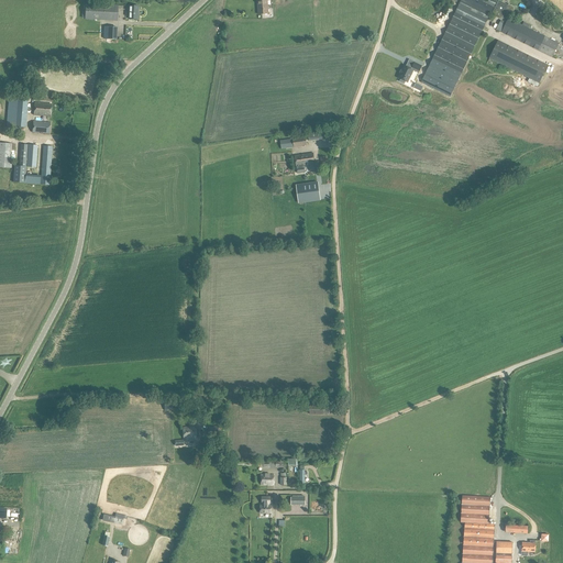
[(257,0),(258,14),(268,13),(266,0),(257,0)]
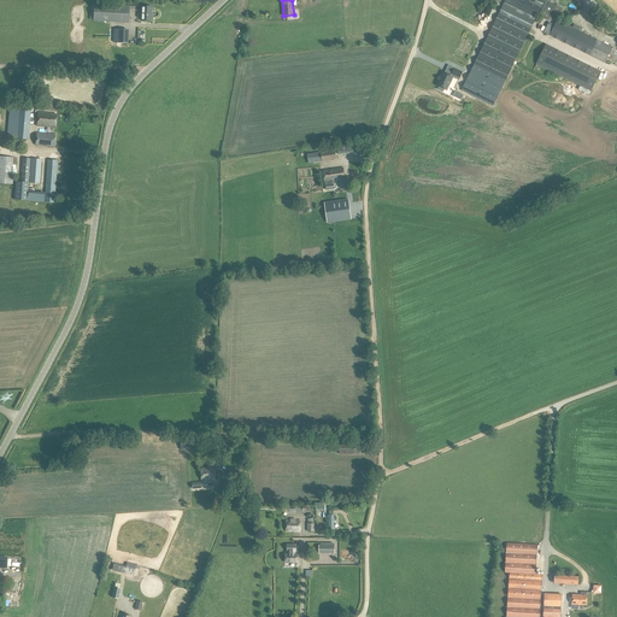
[(539,17),(550,22),(553,13),(557,12),(562,15),(565,9),(558,5),(557,6),(546,1),(539,17)]
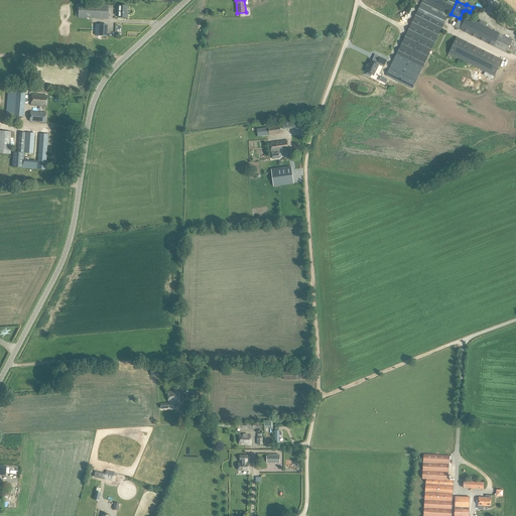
[(79,3),(78,18),(108,19),(108,5),(79,3)]
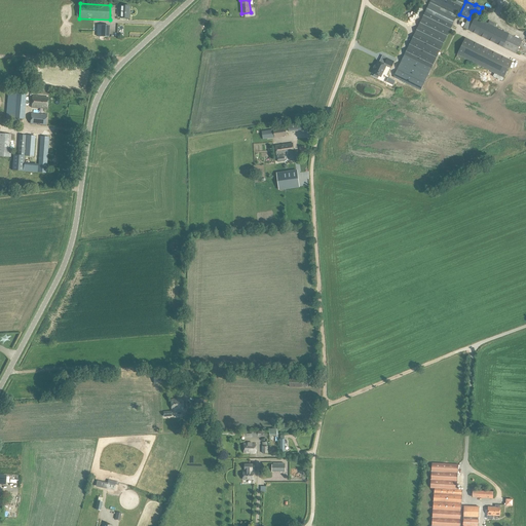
[(120,17),(128,17),(128,6),(120,5),(120,17)]
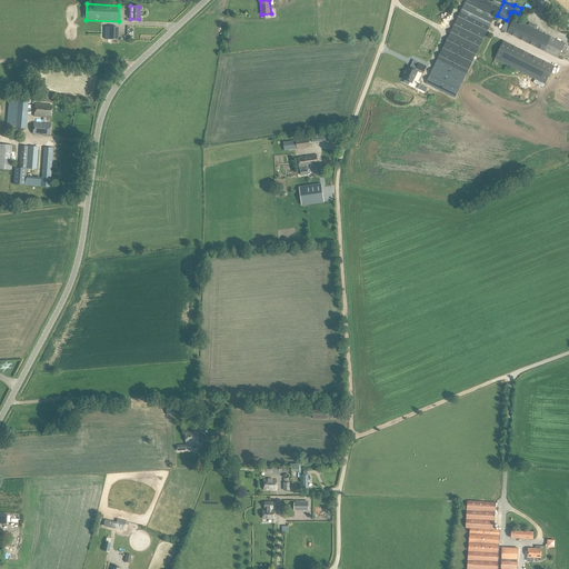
[(492,11),(488,16),(492,21),(497,17),(492,11)]
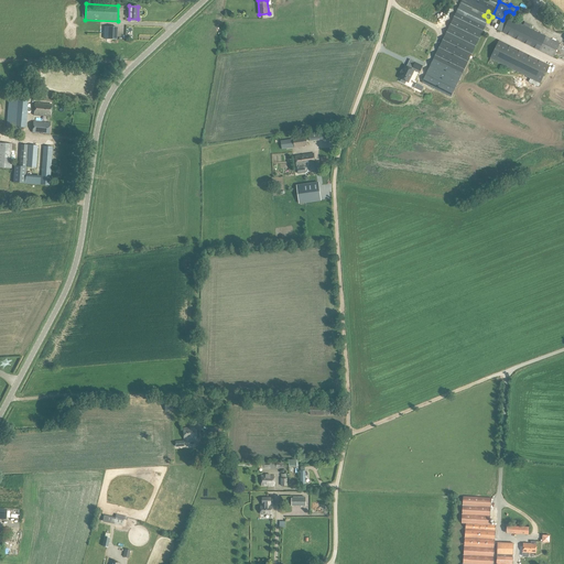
[(501,20),(497,30),(553,57),(555,54),(560,45),(560,44),(529,29),(531,25),(525,22),(523,25),(509,18),(507,23),(501,20)]
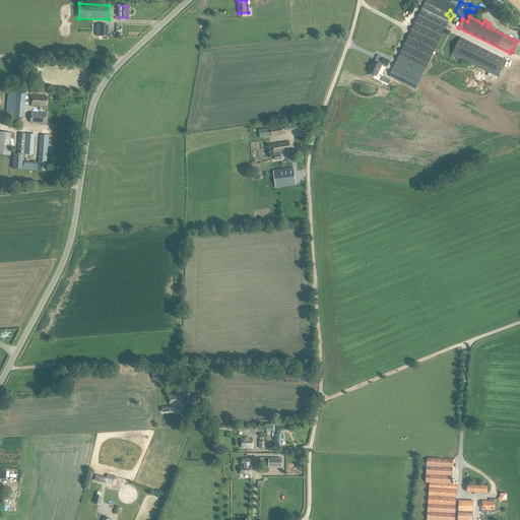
[(432,29),(425,29),(425,43),(433,43),(433,39),(436,39),(436,25),(432,25),(432,29)]
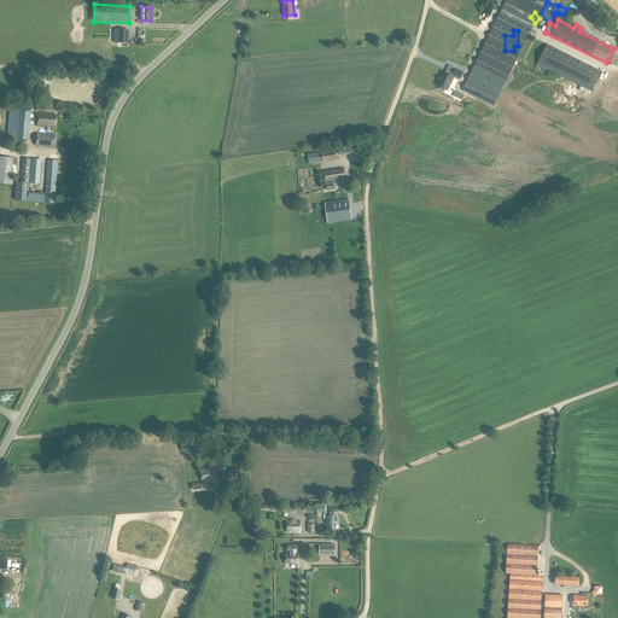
[(602,71),(553,47),(547,45),(537,64),(593,91),(602,71)]
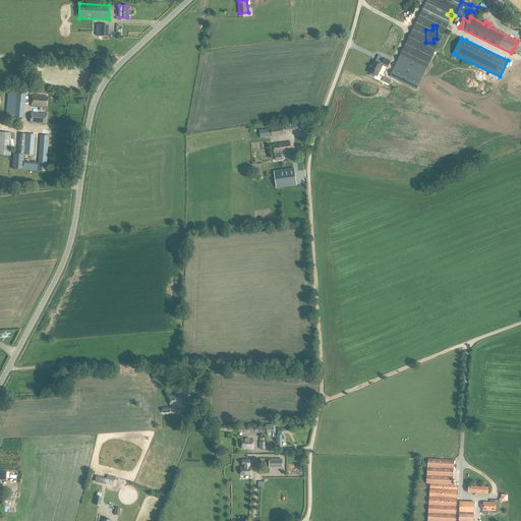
[(381,64),(377,62),(374,61),(372,65),(370,68),(371,69),(369,73),(371,74),(370,76),(374,77),(375,75),(378,76),(383,65),(388,67),(391,61),(384,58),(381,64)]
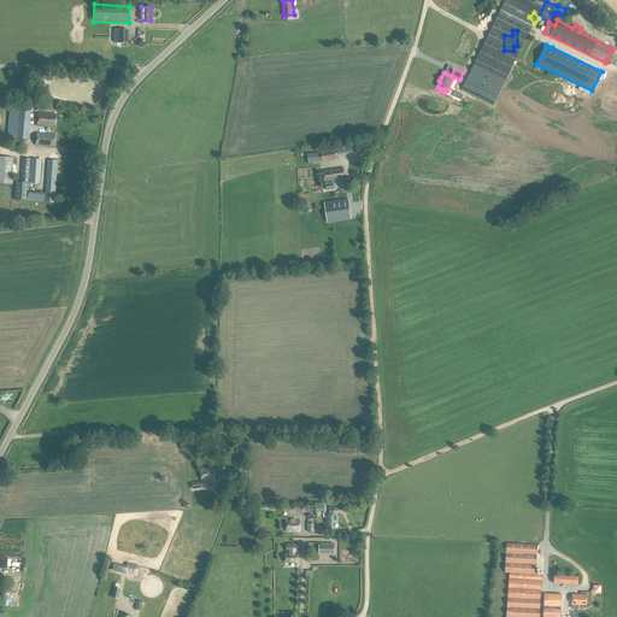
[(17,139),(28,140),(30,110),(19,110),(19,109),(10,109),(7,139),(17,139)]
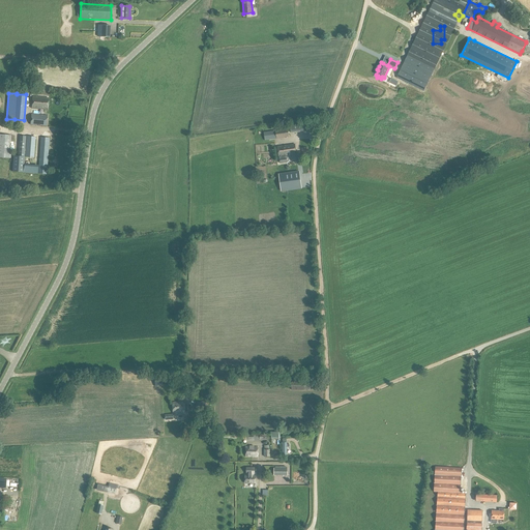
[(49,98),(33,97),(32,109),(48,110),(49,98)]
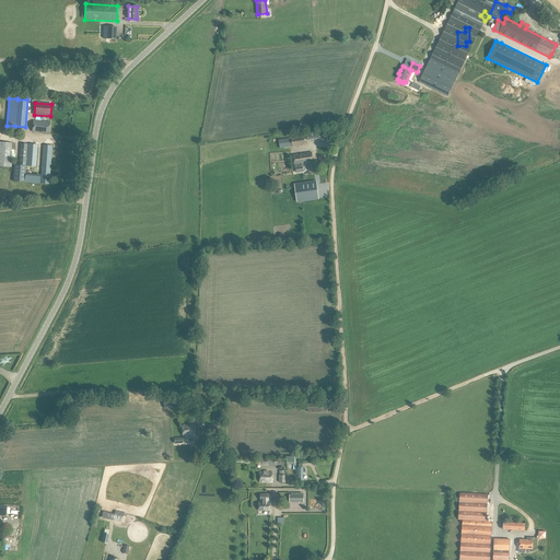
[(41,132),(42,121),(33,121),(33,131),(41,132)]
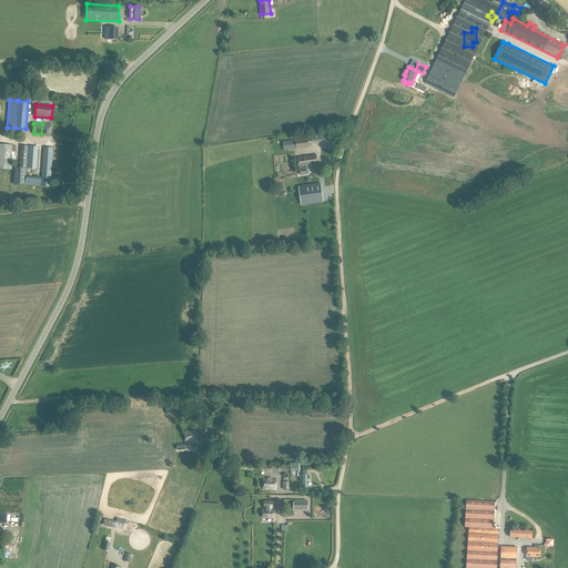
[(50,124),(42,123),(41,134),(49,135),(50,124)]
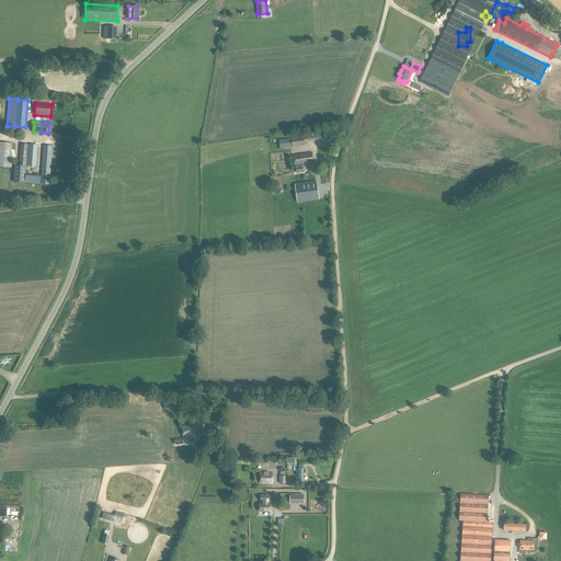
[(307,133),(308,140),(328,138),(327,130),(307,133)]
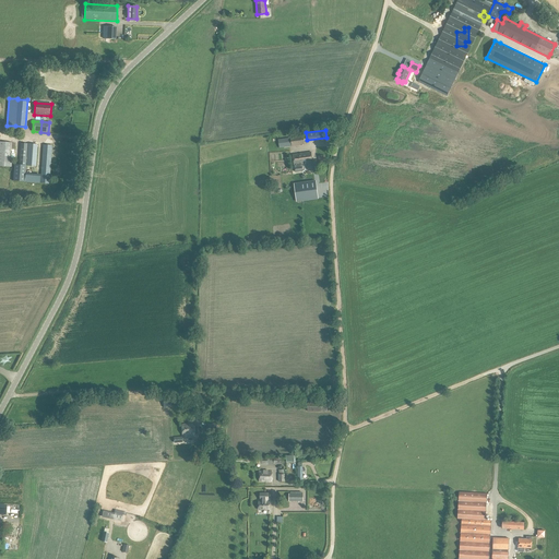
[(278,140),(280,149),(305,144),(304,135),(278,140)]
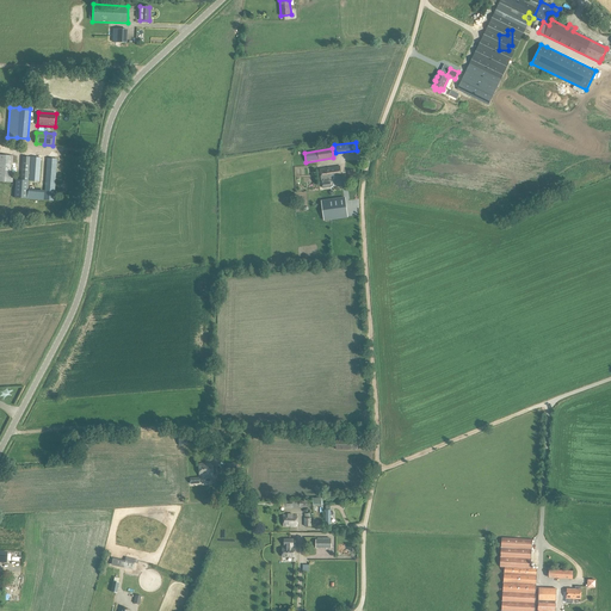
[(0,154),(0,181),(12,183),(13,178),(11,178),(12,155),(0,154)]
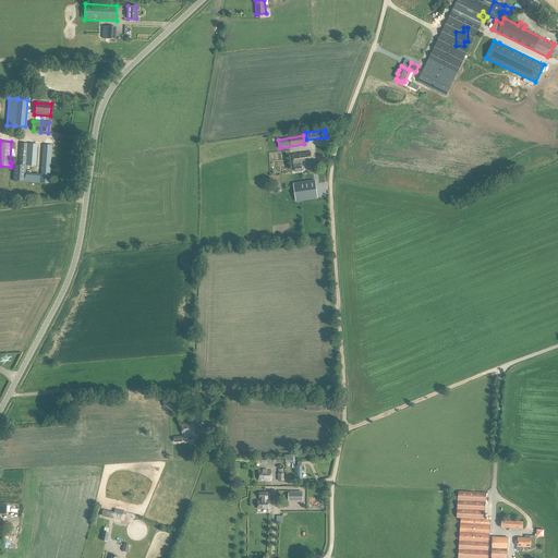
[(27,144),(27,150),(26,166),(36,166),(37,145),(27,144)]
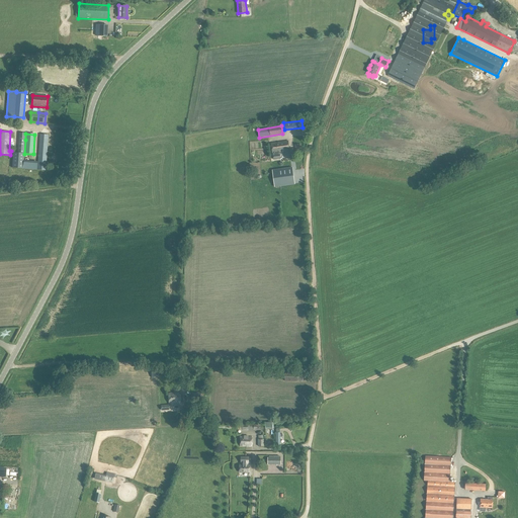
[(39,135),(37,162),(37,170),(46,170),(49,135),(39,135)]
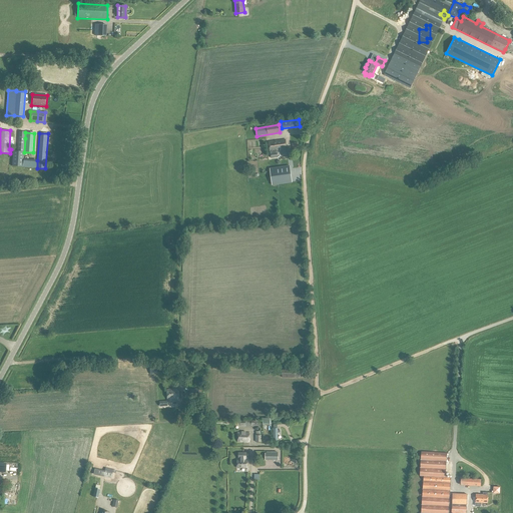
[(25,138),(18,138),(17,151),(13,151),(12,166),(23,167),(24,152),(25,138)]
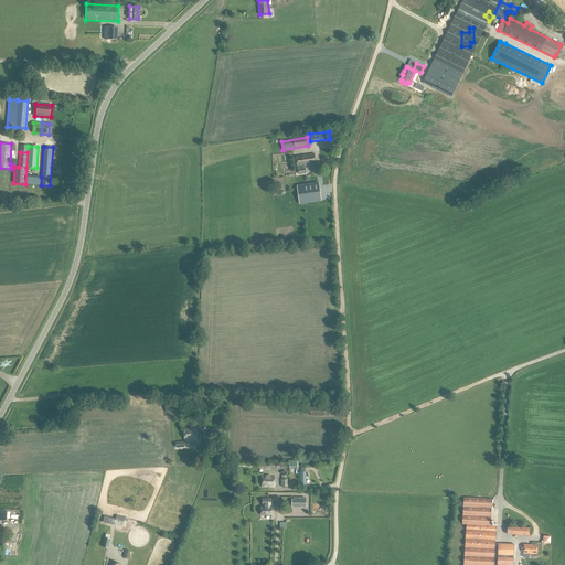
[(315,153),(296,157),(298,167),(305,166),(316,164),(315,153)]
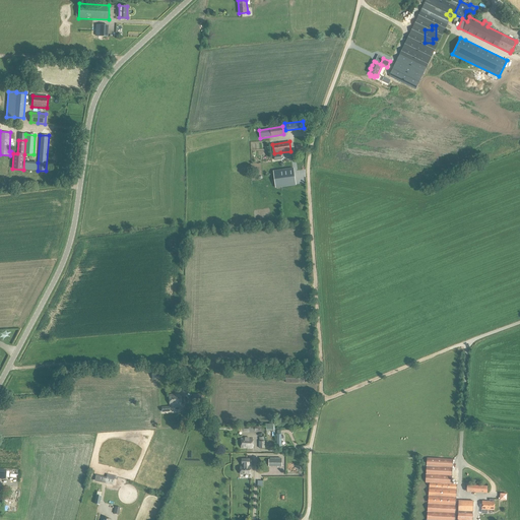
[(294,169),(273,172),(276,188),(297,185),(294,169)]
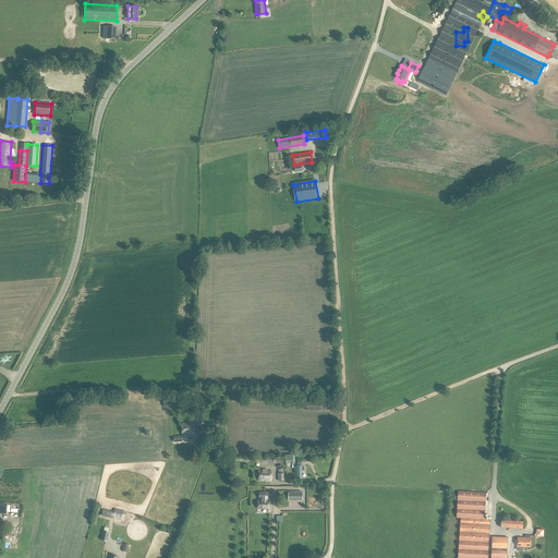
[(306,401),(306,411),(324,411),(324,401),(306,401)]
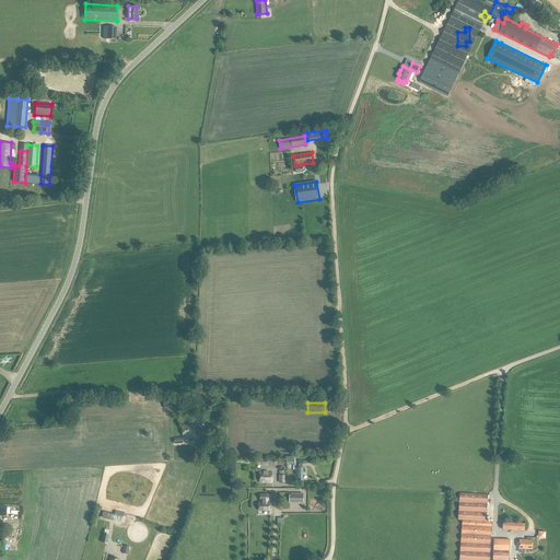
[(197,428),(195,428),(194,423),(182,426),(183,435),(195,434),(195,435),(198,434),(197,428)]
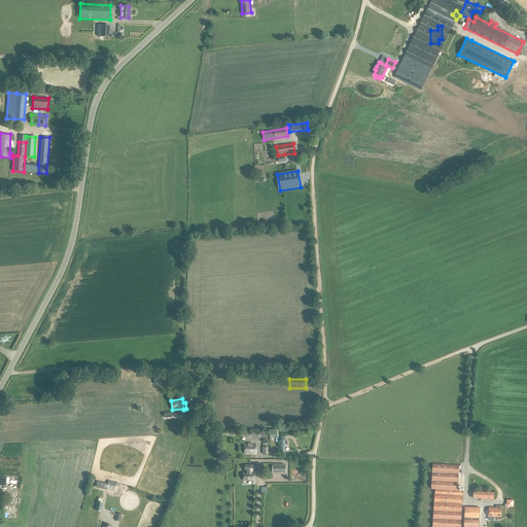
[(205,407),(204,400),(204,398),(195,399),(195,408),(205,407)]
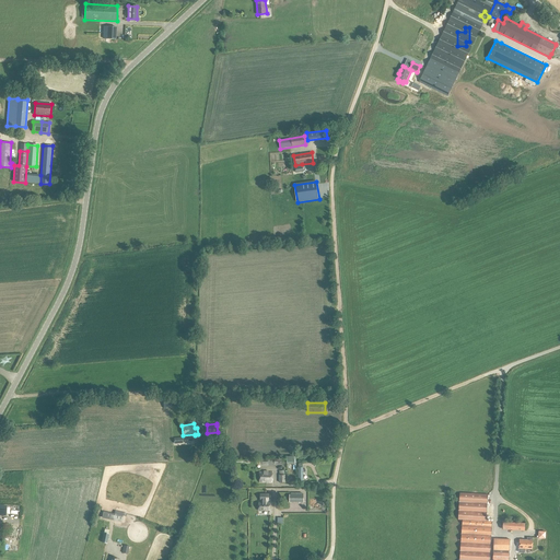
[(259,481),(271,482),(272,473),(259,473),(259,481)]
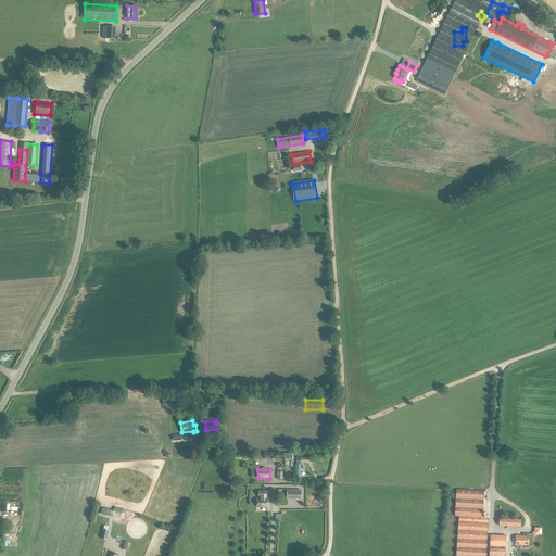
[(487,555),(488,534),(489,517),(483,517),(485,493),(456,491),(454,515),(458,516),(457,530),(458,530),(456,555),(487,555)]
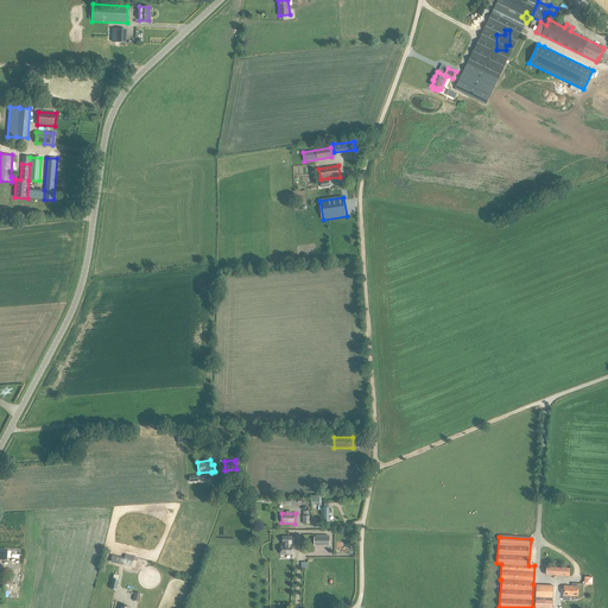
[(283,543),(282,543),(282,555),(295,555),(295,545),(292,545),(292,543),(293,543),(293,538),(283,538),(283,543)]
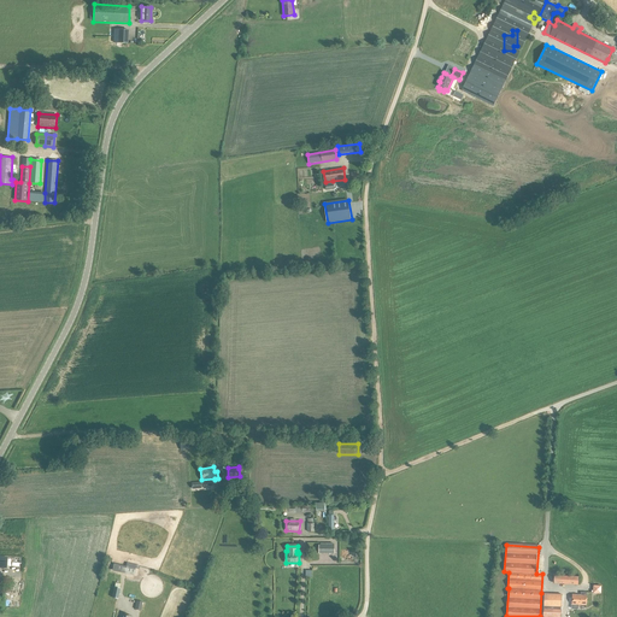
[(115,564),(113,570),(134,575),(135,569),(115,564)]
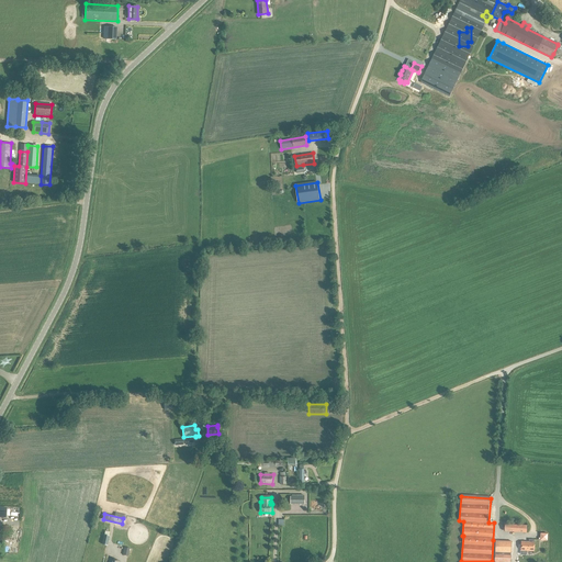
[(527,525),(505,524),(504,531),(527,532),(527,525)]
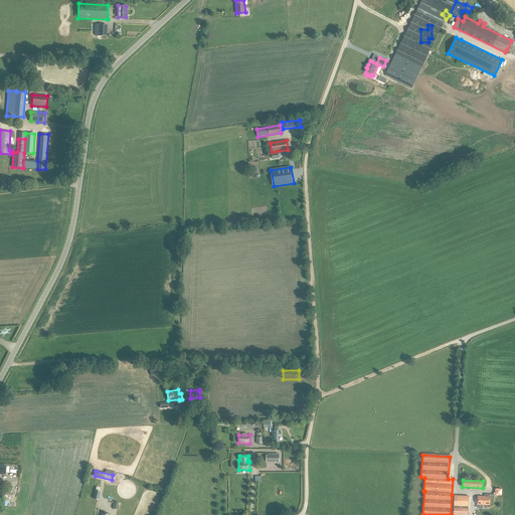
[(485,494),(485,497),(478,496),(478,505),(489,505),(490,497),(490,494),(485,494)]
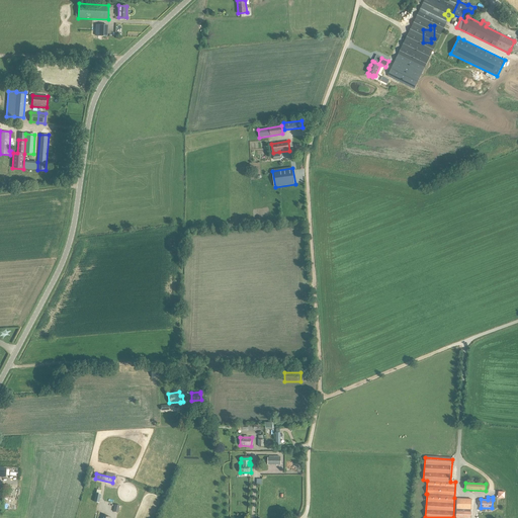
[(457,499),(456,509),(471,510),(471,499),(457,499)]
